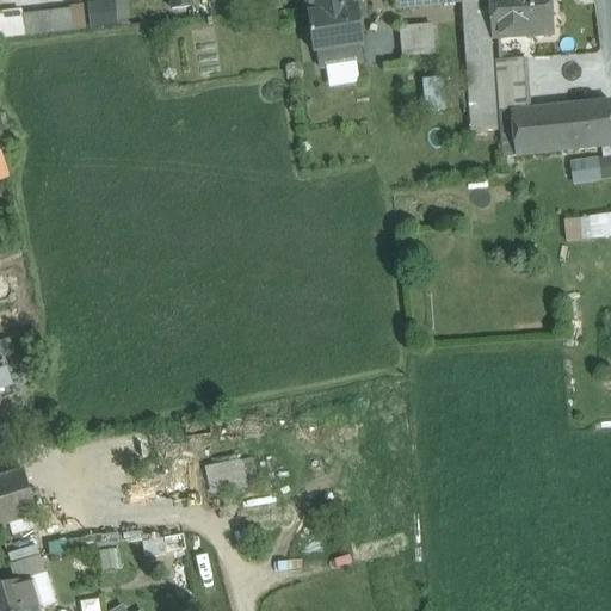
[(113,0),(97,0),(84,2),(88,28),(118,23),(113,0)]
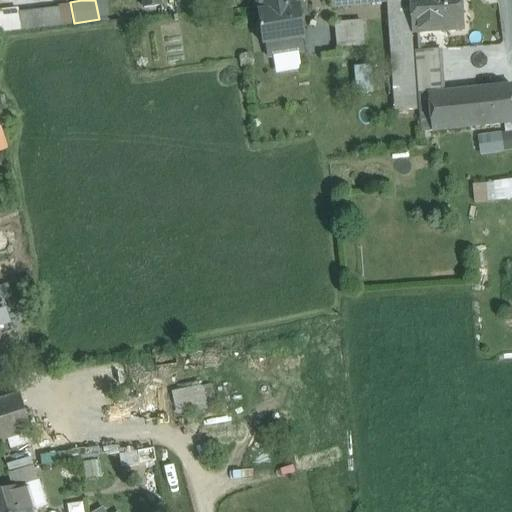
[(160,0),(143,0),(144,8),(161,6),(160,0)]
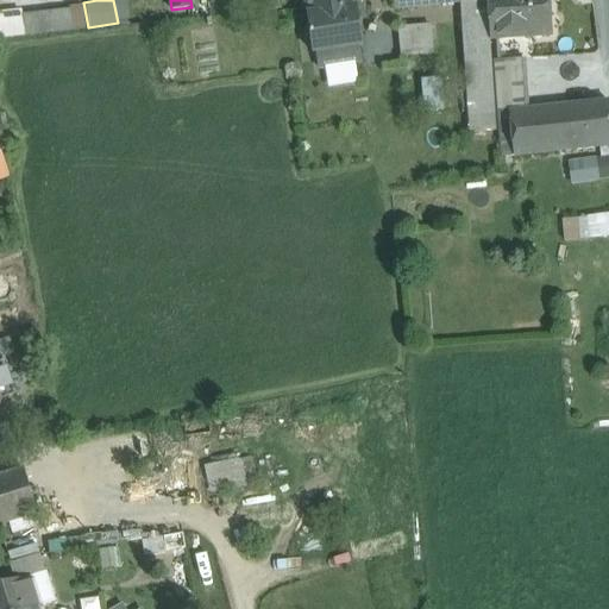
[(280,0),(264,0),(267,11),(282,8),(280,0)]
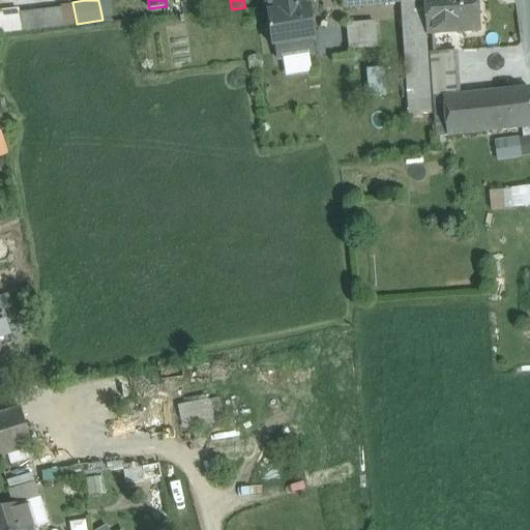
[(308,0),(265,0),(267,13),(310,7),(308,0)]
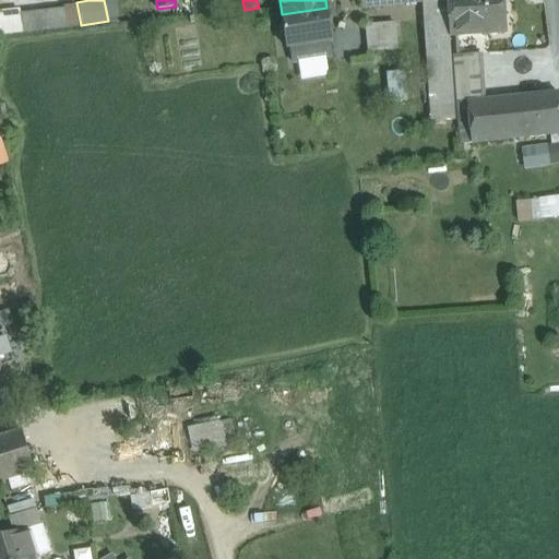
[(445,0),(439,0),(423,1),(423,2),(430,121),(454,120),(445,0)]
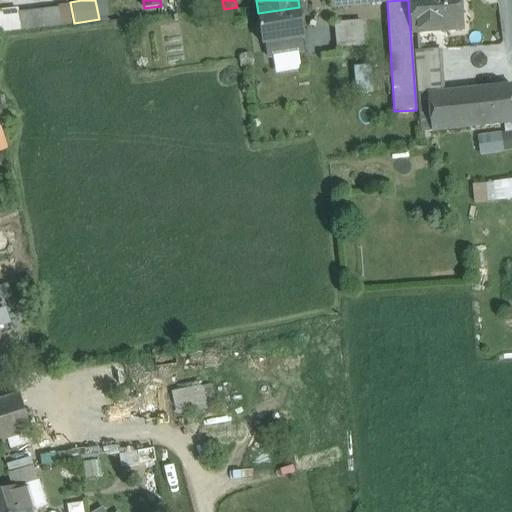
[(412,0),(414,32),(462,30),(460,0),(412,0)]
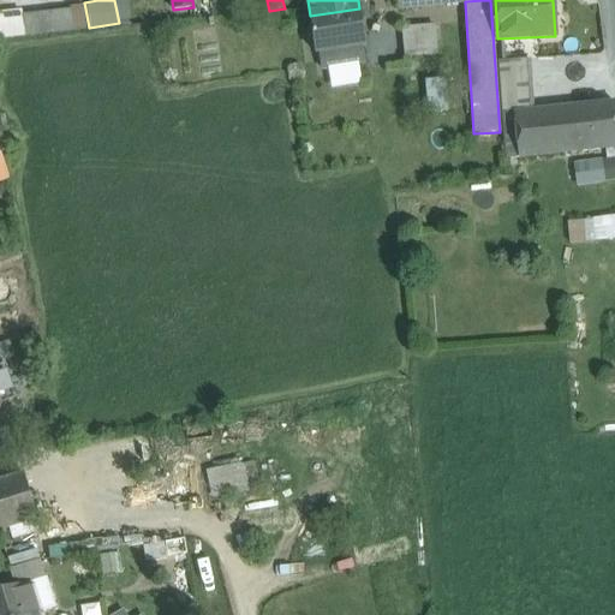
[(359,9),(310,16),(316,54),(321,53),(323,67),(363,61),(360,47),(365,46),(359,9)]
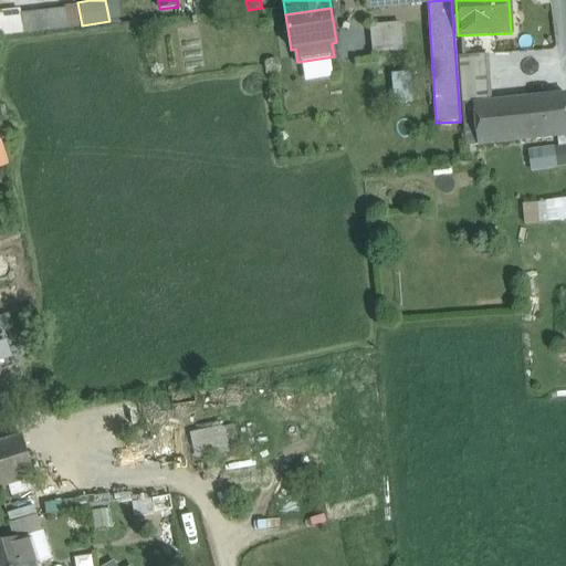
[(64,9),(21,14),(23,32),(66,28),(64,9)]
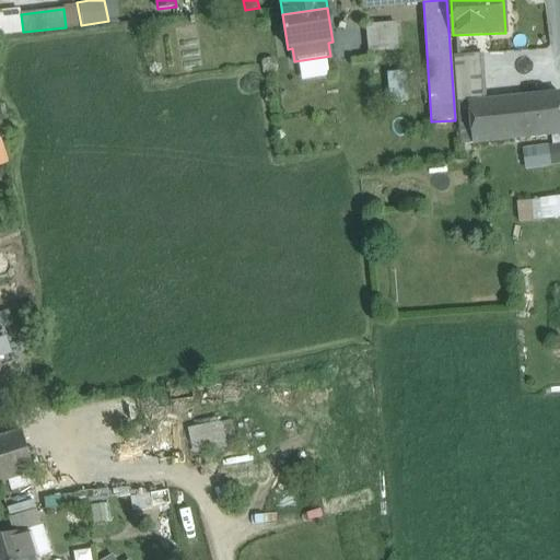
[(395,23),(365,25),(369,54),(397,50),(395,23)]
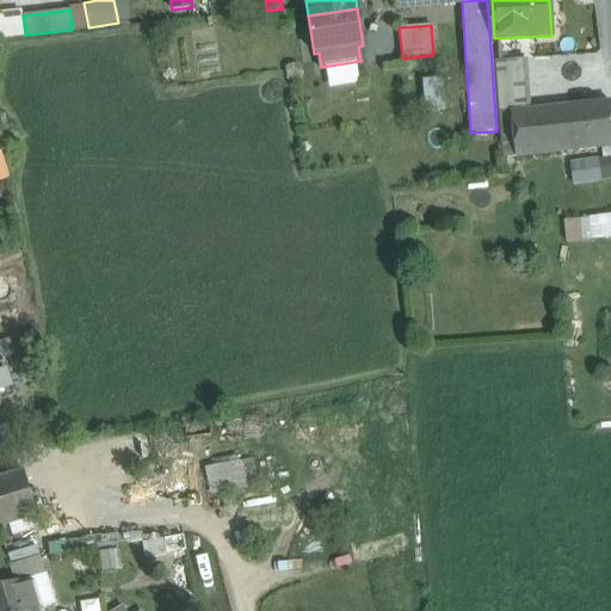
[(526,60),(497,61),(501,130),(512,129),(511,112),(530,110),(526,60)]
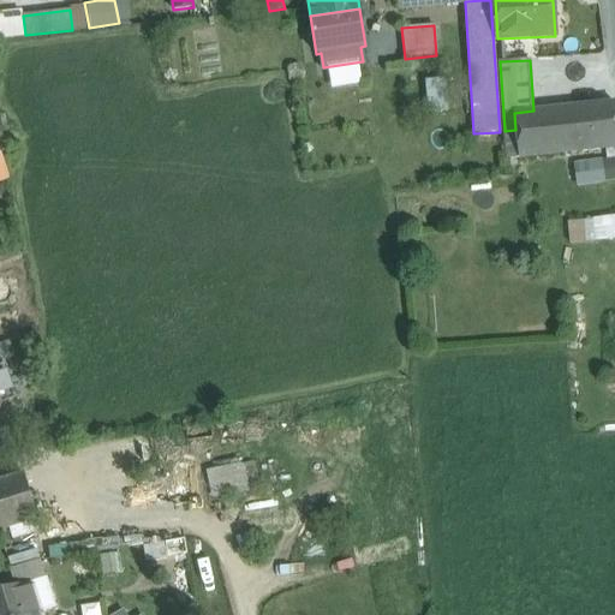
[(614,109),(614,102),(573,107),(578,153),(614,148),(614,109)]
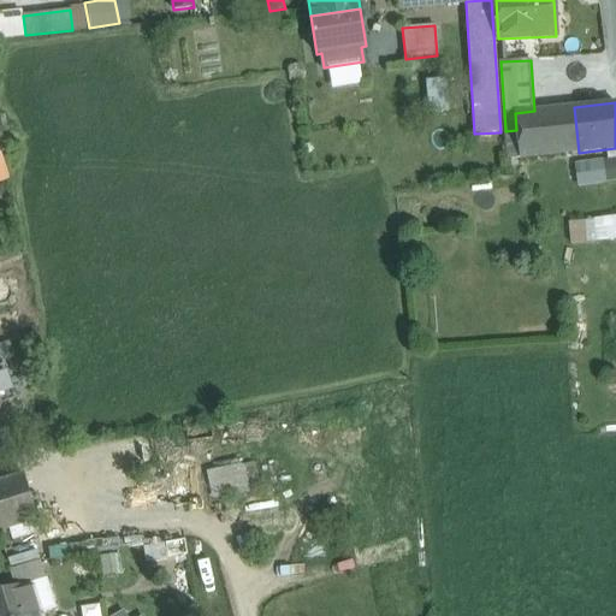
[(534,111),(515,113),(516,130),(520,159),(579,153),(574,107),(534,111)]
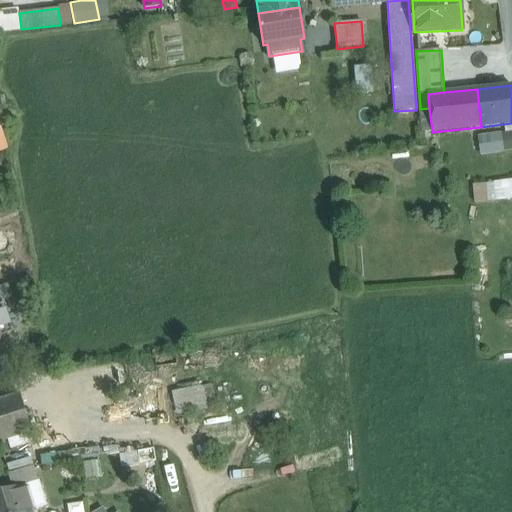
[(511,131),(477,134),(478,152),(511,150),(511,131)]
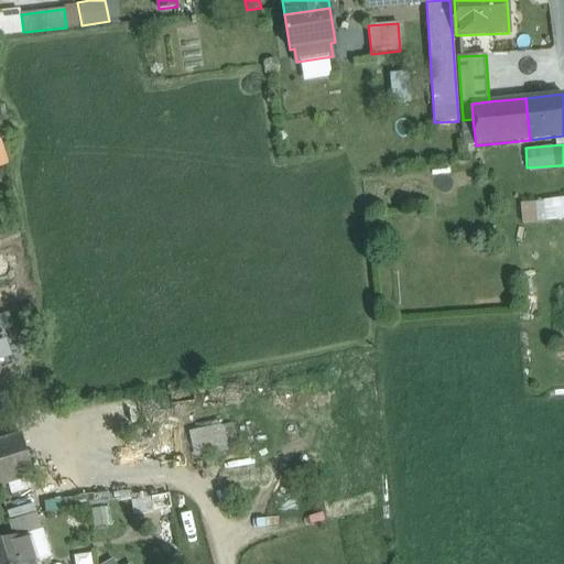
[(535,220),(563,217),(563,196),(533,201),(535,220)]
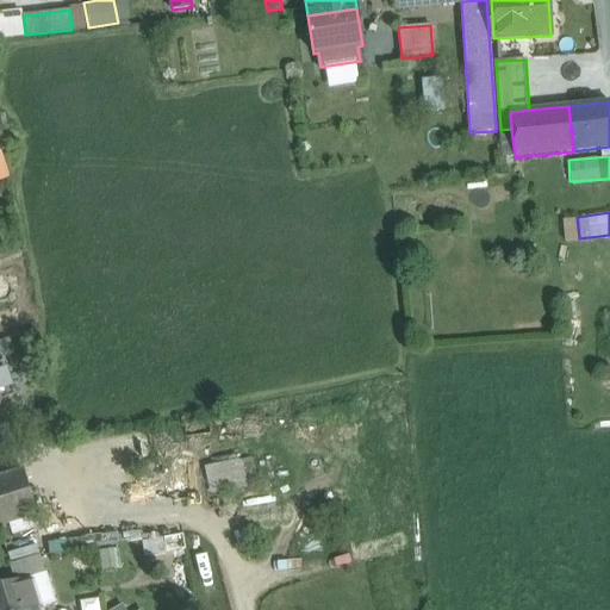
[(253,461),(205,464),(207,492),(254,490),(253,461)]
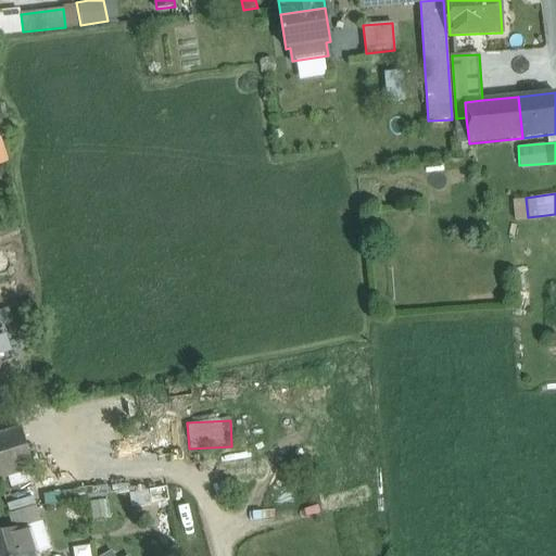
[(22,429),(0,436),(0,480),(34,470),(22,429)]
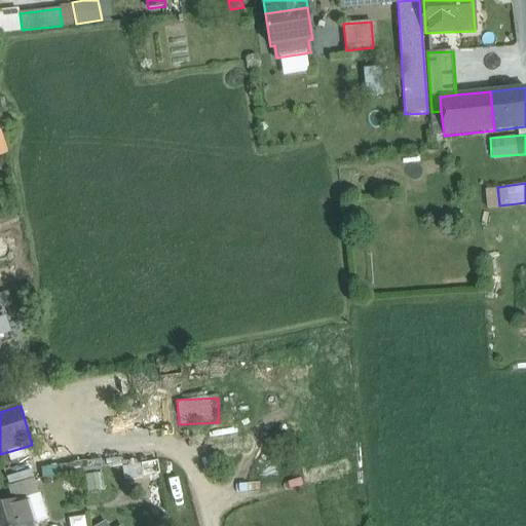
[(157,462),(142,464),(144,477),(159,474),(157,462)]
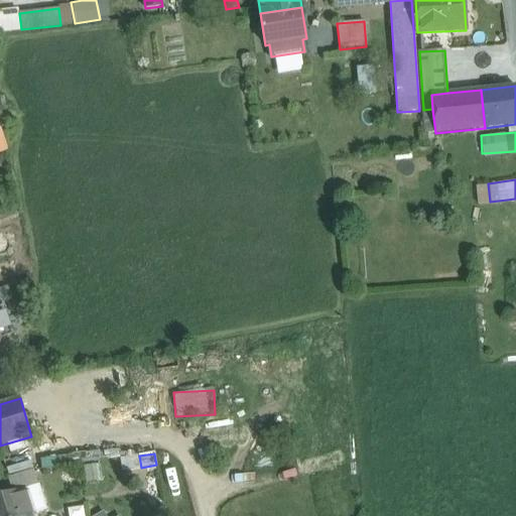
[(33,471),(8,479),(13,493),(25,490),(37,486),(33,471)]
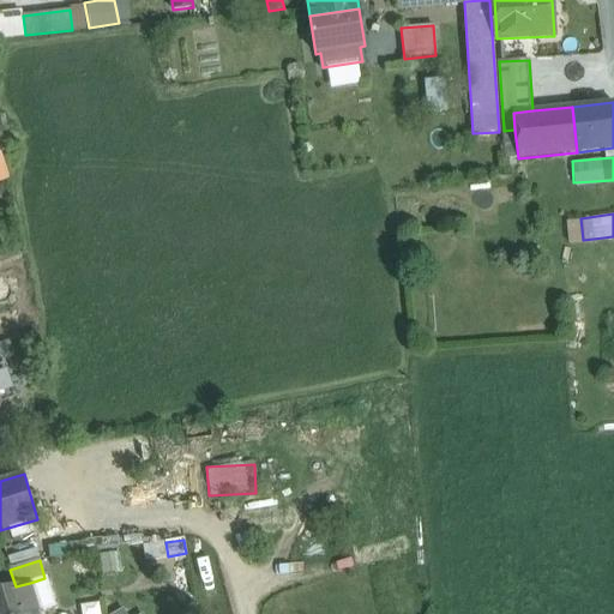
[(16,587),(0,590),(0,613),(38,613),(30,583),(16,587)]
